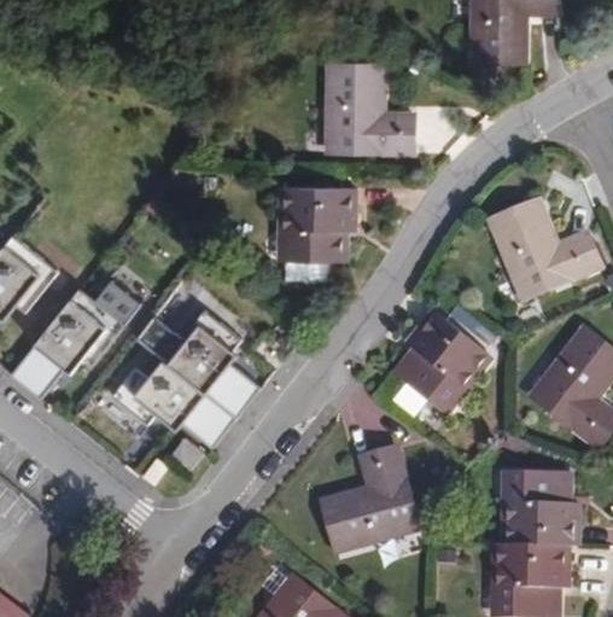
[(555,15),(554,0),(474,0),(474,23),(470,23),(470,64),(523,64),(521,23),(517,23),(517,15),(555,15)]
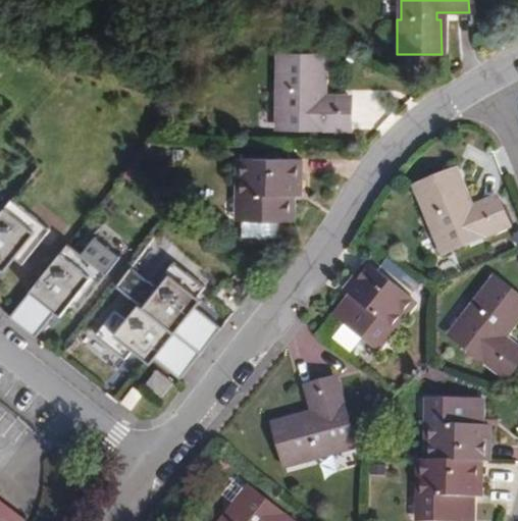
[(319,55),(278,55),(278,127),(348,127),(349,97),(315,97),(315,90),(320,90),(319,55)]
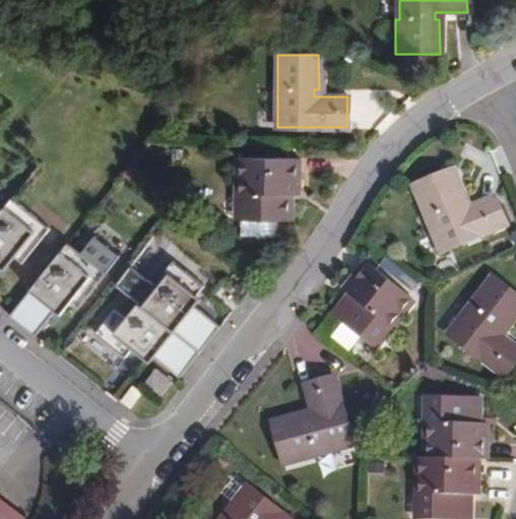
[(298,158),(237,157),(237,188),(241,188),(240,219),(287,220),(288,199),(285,199),(285,193),(297,193),(298,158)]
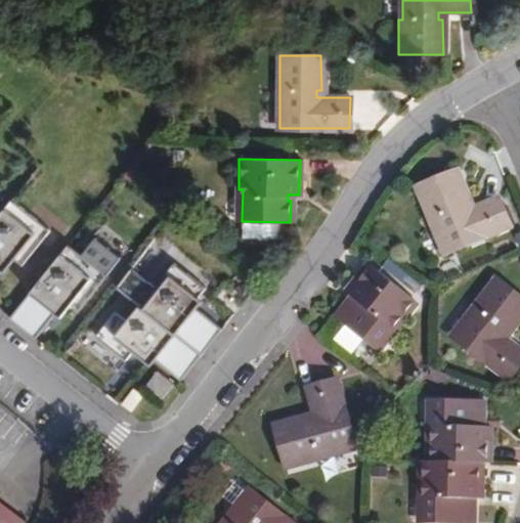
[(465,204),(450,170),(410,187),(424,219),(428,217),(443,254),(507,226),(494,199),(463,212),(461,205),(465,204)]
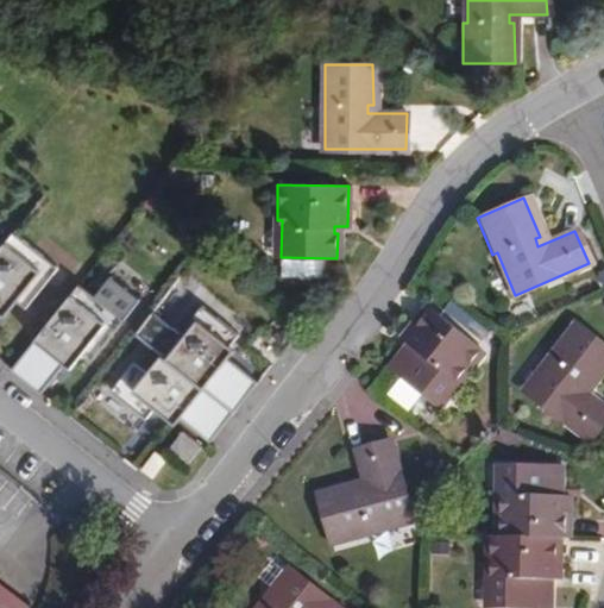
[(0,306),(7,298),(23,309),(55,268),(11,232),(0,245),(0,306)]
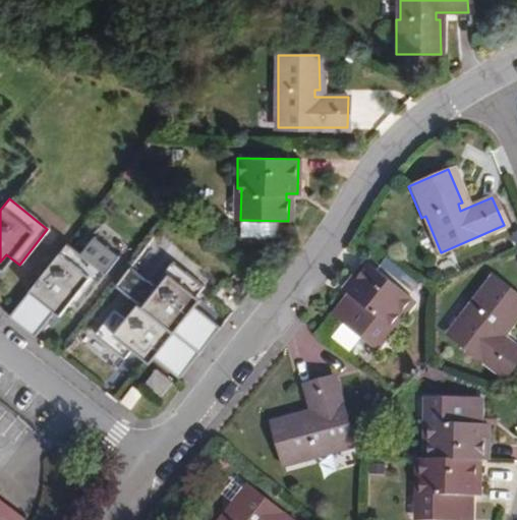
[(105,274),(66,243),(8,316),(34,337),(64,298),(77,308),(105,274)]
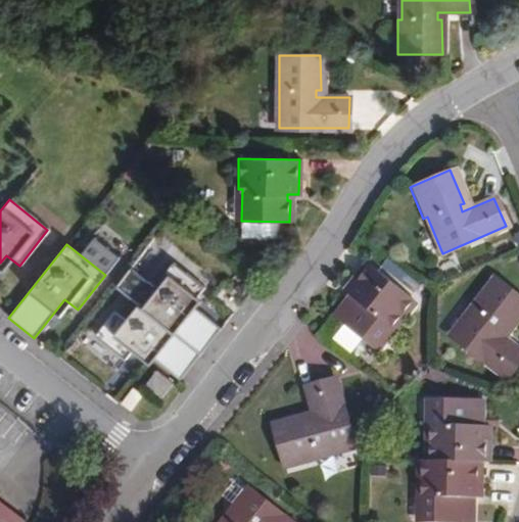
[(139,306),(201,357),(222,330),(191,305),(205,289),(174,264),(139,306)]
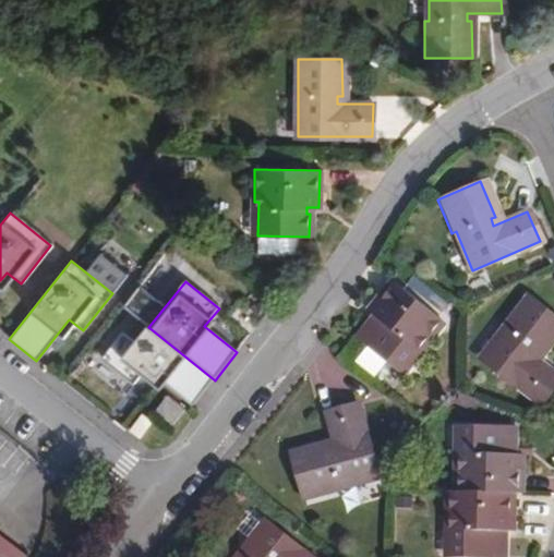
[(438,323),(386,283),(365,311),(375,318),(369,327),(365,324),(353,340),(394,371),(412,348),(417,351),(438,323)]
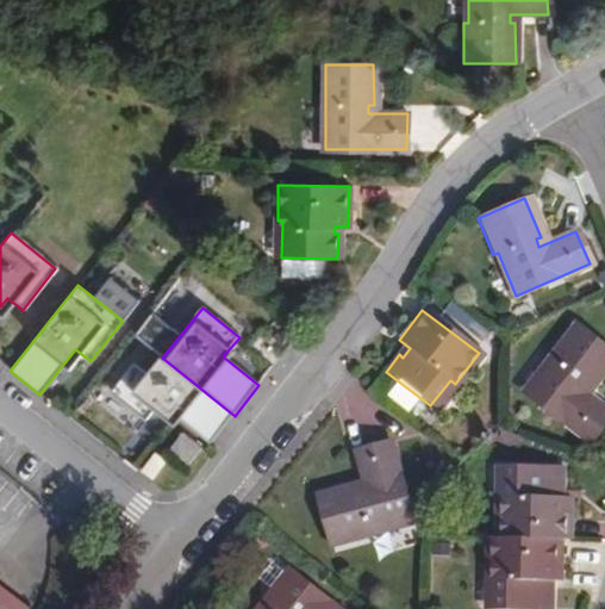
[(604,367),(604,350),(572,324),(549,356),(553,359),(524,396),(587,443),(604,421),(604,412),(580,392),(585,386),(590,389),(604,367)]
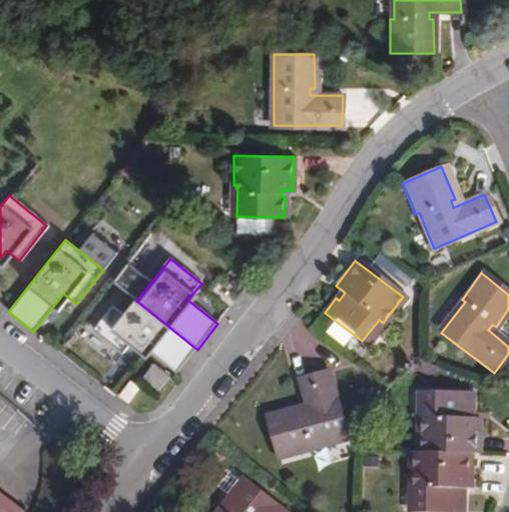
[(177,373),(197,350),(136,301),(125,315),(113,306),(94,329),(124,353),(135,339),(177,373)]
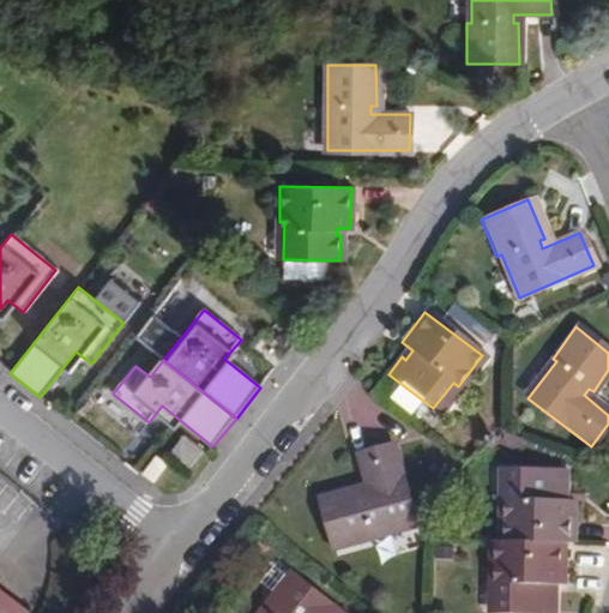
[(200,455),(181,439),(168,455),(188,470),(200,455)]
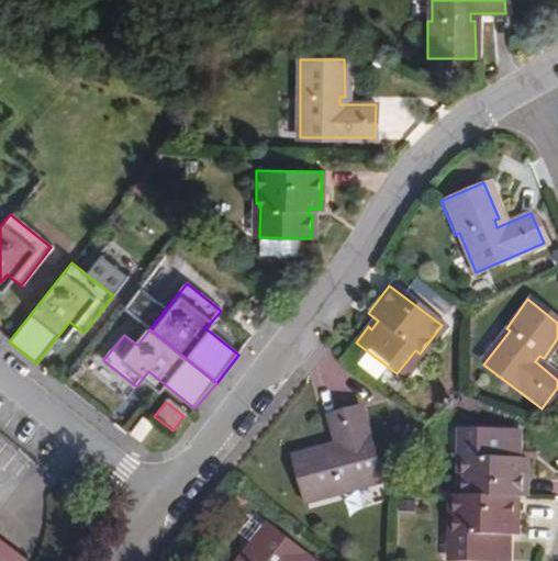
[(378,480),(357,407),(326,417),(336,452),(326,455),(325,449),(290,459),(303,505),(338,495),(337,492),(378,480)]
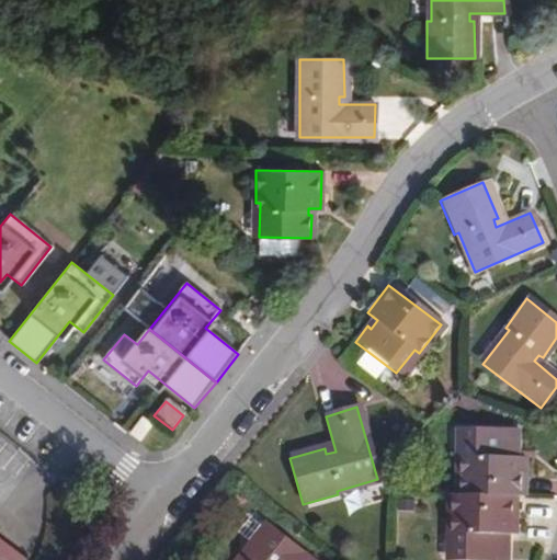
[(135,443),(144,449),(157,434),(147,426),(135,443)]
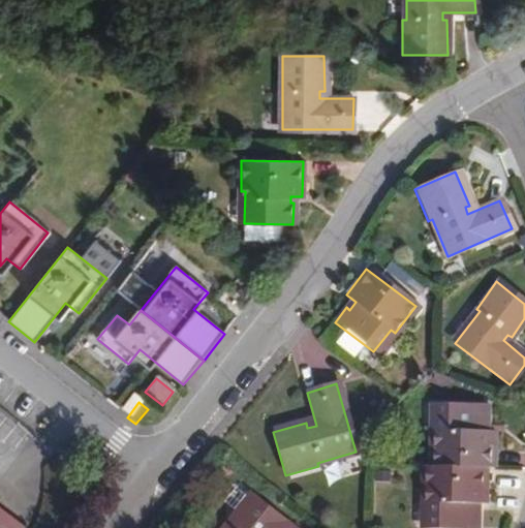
[(433,432),(432,468),(485,469),(492,469),(493,433),(484,433),(484,426),(486,426),(487,405),(437,404),(437,432),(433,432)]
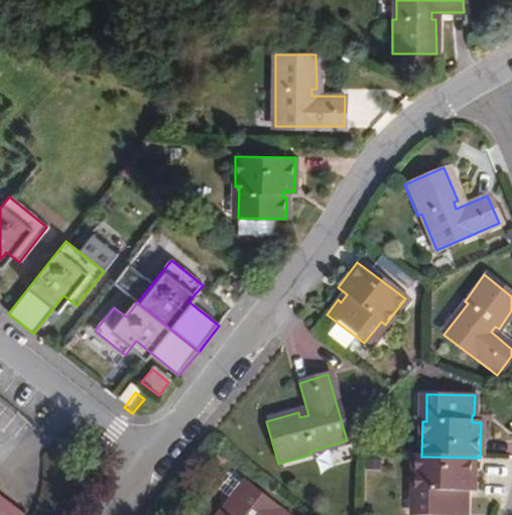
[(473,458),(421,457),(413,457),(413,491),(417,491),(417,514),(465,514),(466,498),(462,498),(462,491),(472,491),(473,458)]
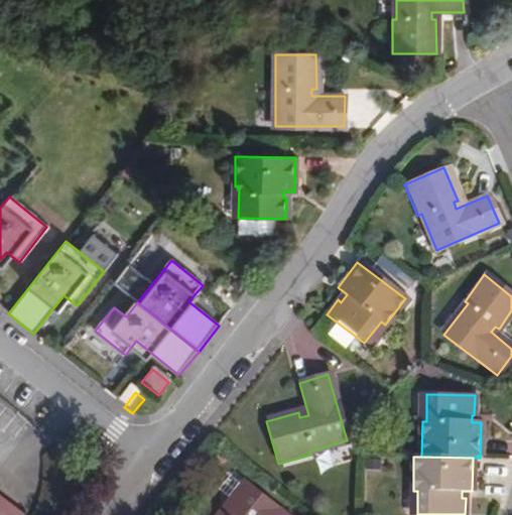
[(282,514),(244,484),(221,514),(218,514),(217,513),(216,514),(282,514)]
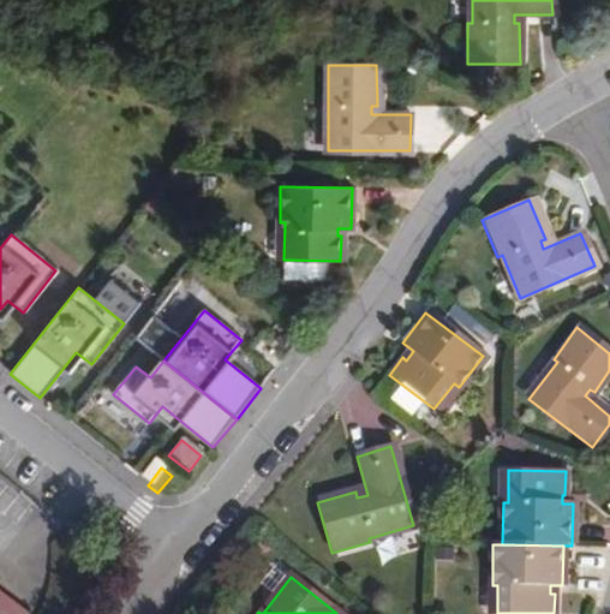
[(21,613),(27,608),(0,588),(0,613),(21,613)]
